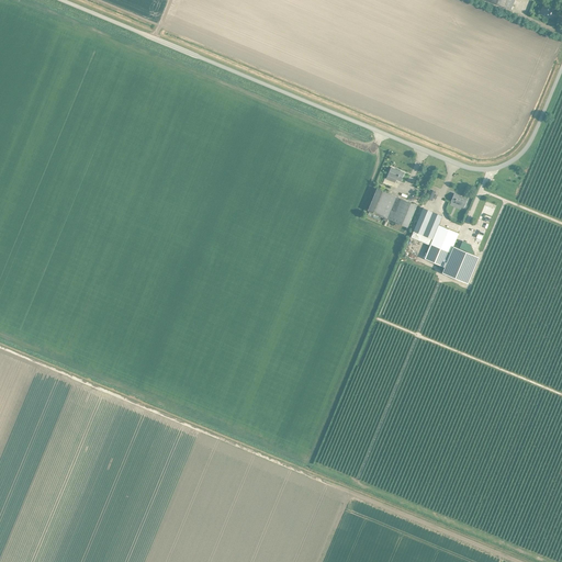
[(485,0),(510,10),(515,0),(485,0)]
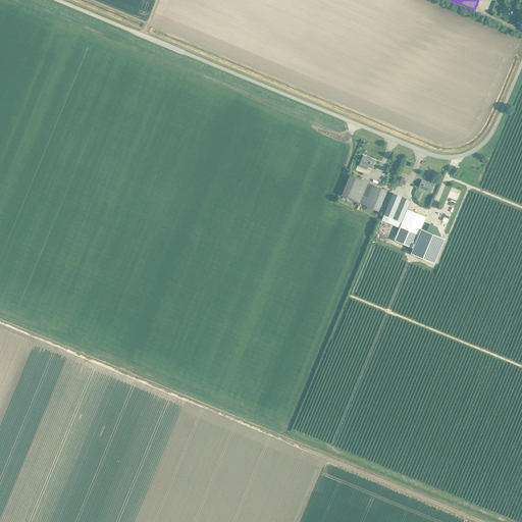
[(513,18),(517,9),(504,4),(501,13),(513,18)]
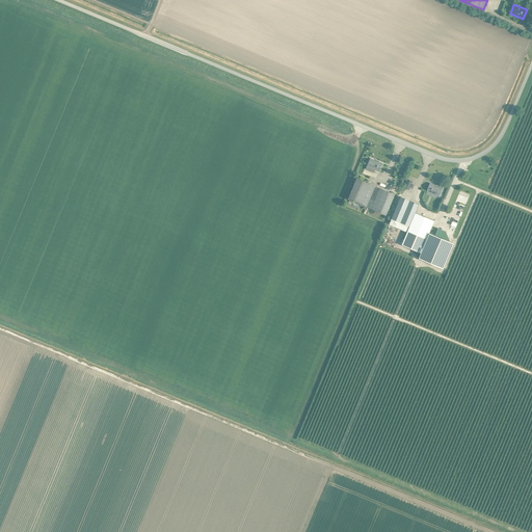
[(379,171),(382,163),(370,158),(365,169),(374,174),(375,170),(379,171)]
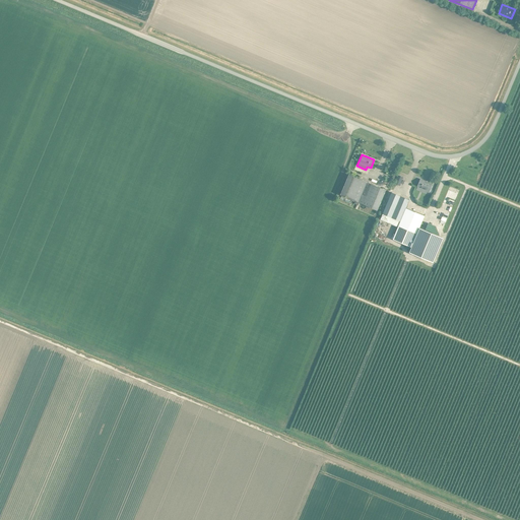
[(348,175),(340,195),(355,201),(353,204),(358,205),(359,202),(367,183),(348,175)]
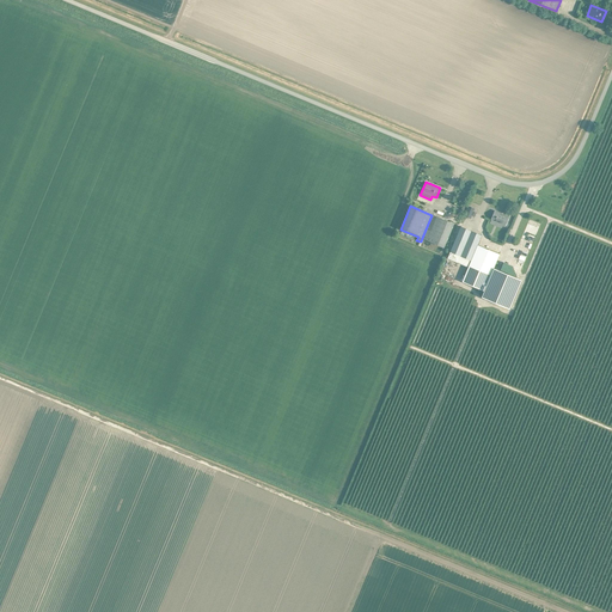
[(475,208),(467,206),(464,216),(471,219),(475,208)]
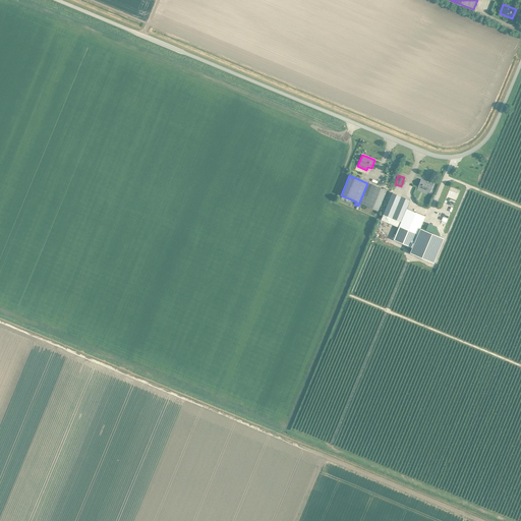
[(429,193),(433,184),(420,179),(417,187),(429,193)]
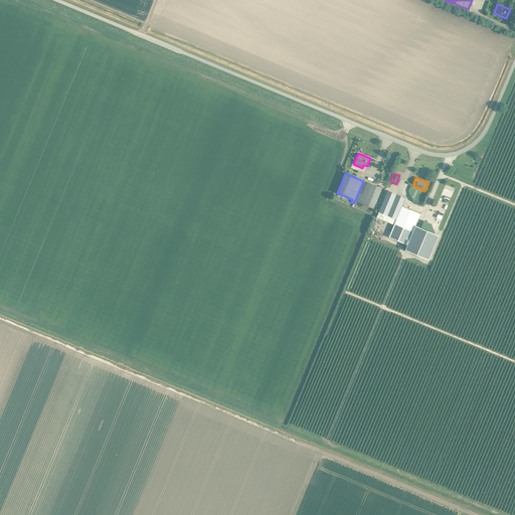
[(363,181),(355,200),(373,208),(381,188),(363,181)]
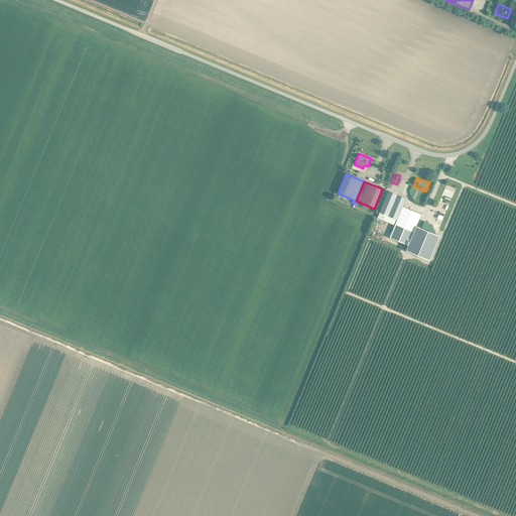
[(388,190),(379,212),(388,216),(397,195),(388,190)]
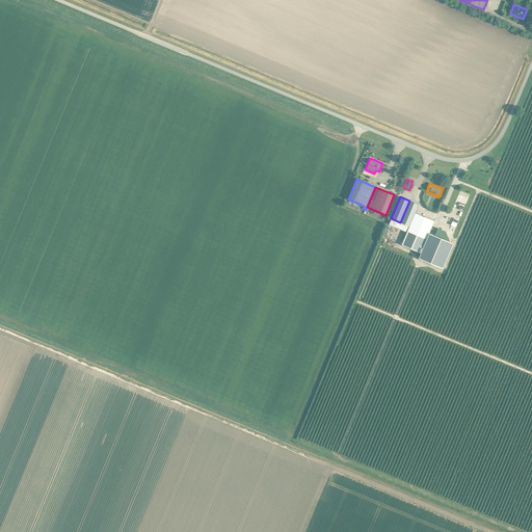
[(409,227),(415,213),(419,205),(409,201),(400,222),(409,227)]
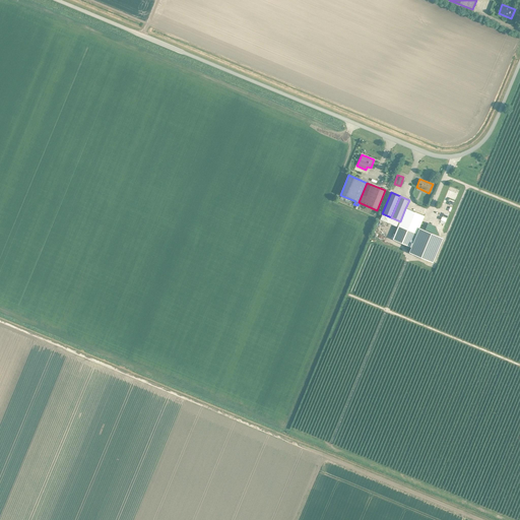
[(410,247),(424,216),(405,208),(400,221),(398,226),(392,240),(410,247)]
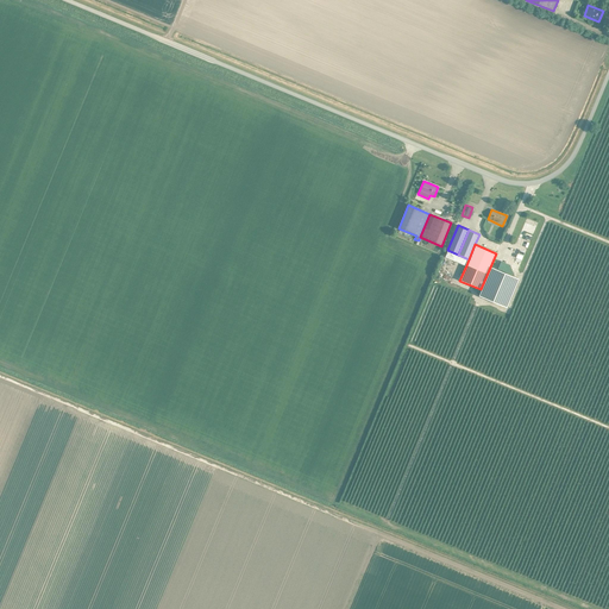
[(519,280),(491,268),(479,296),(507,308),(519,280)]
